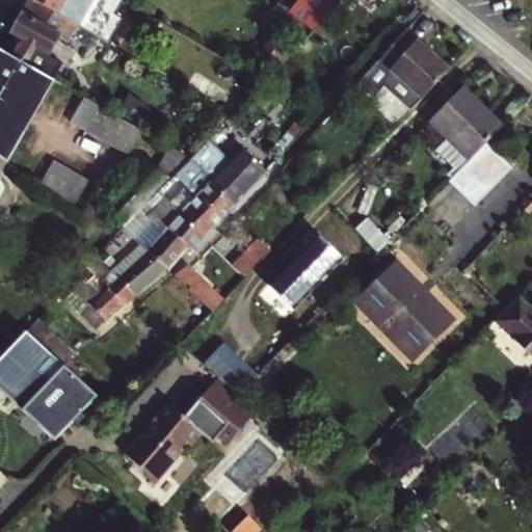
[(9,54),(53,80),(61,64),(46,56),(57,35),(65,40),(74,25),(28,0),(10,33),(19,37),(9,54)]
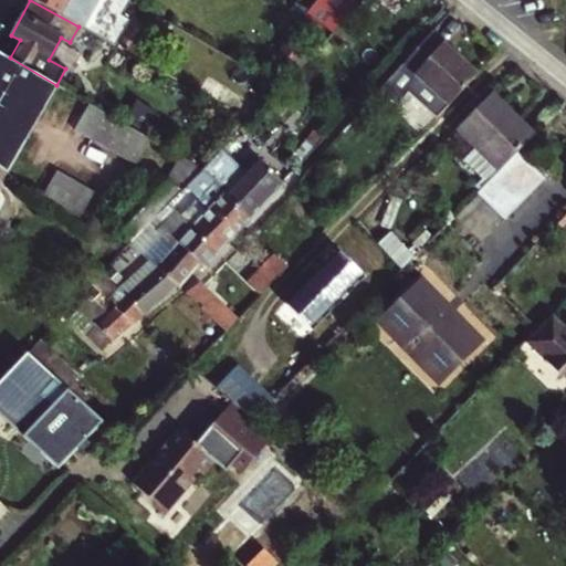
[(76,0),(96,11),(93,17),(115,29),(122,16),(118,13),(126,0),(76,0)]
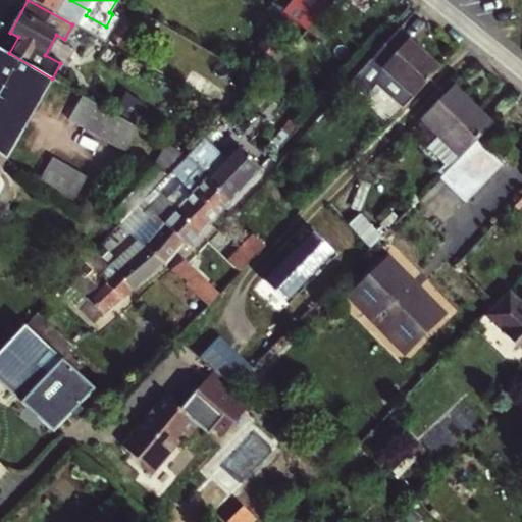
[(324,0),(296,0),(285,18),(306,30),(329,3),(324,0)]
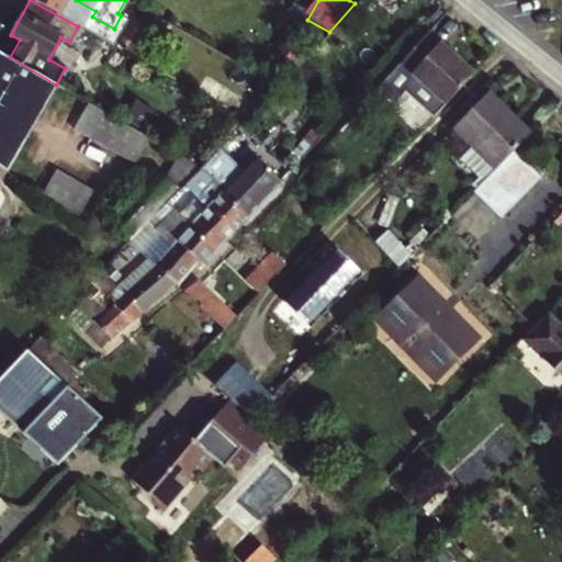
[(427,32),(400,63),(444,104),(473,74),(427,32)]
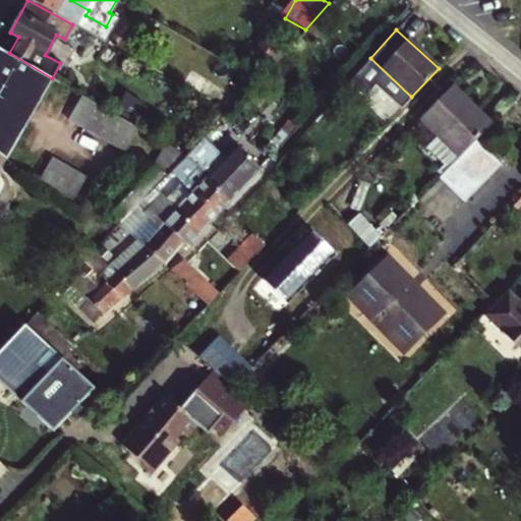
[(266,63),(272,66),(290,48),(282,42),(266,63)]
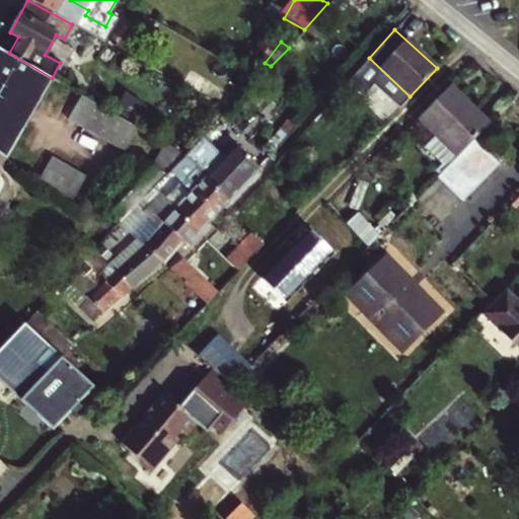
[(0,153),(6,158),(27,121),(35,107),(52,78),(9,53),(0,48),(0,153)]
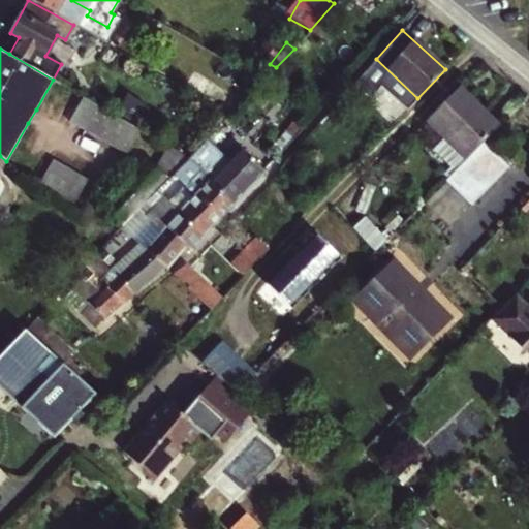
[(193,71),(184,87),(229,113),(239,97),(193,71)]
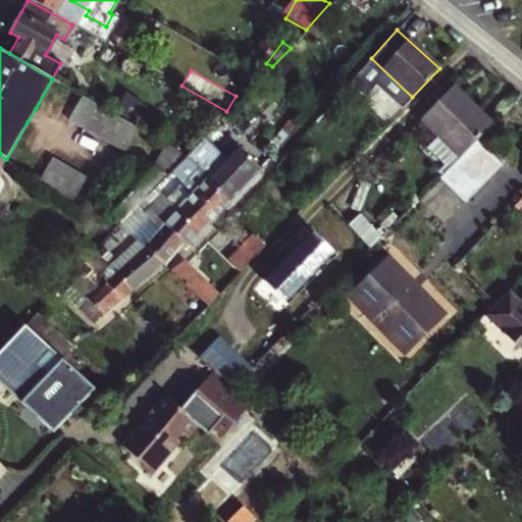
[(475,140),(492,123),(453,85),(420,116),(438,135),(460,156),(475,140)]
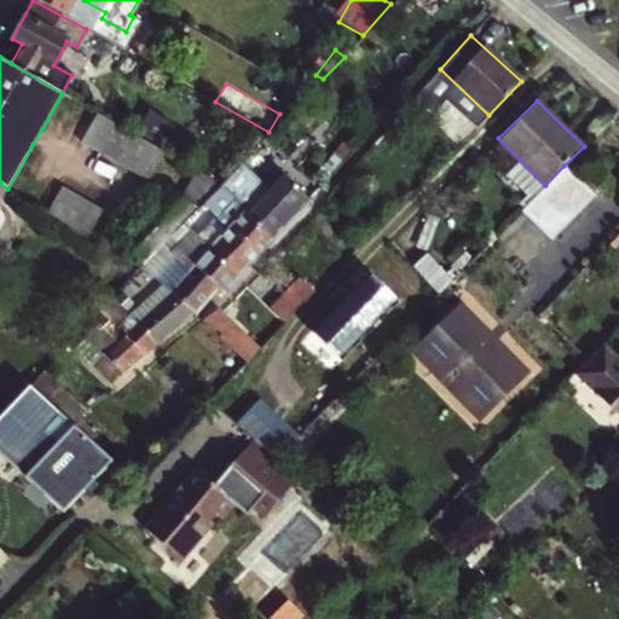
[(108,155),(122,163),(136,172),(150,180),(166,152),(151,144),(137,136),(123,128),(110,120),(97,113),(81,140),(94,149),(108,155)]
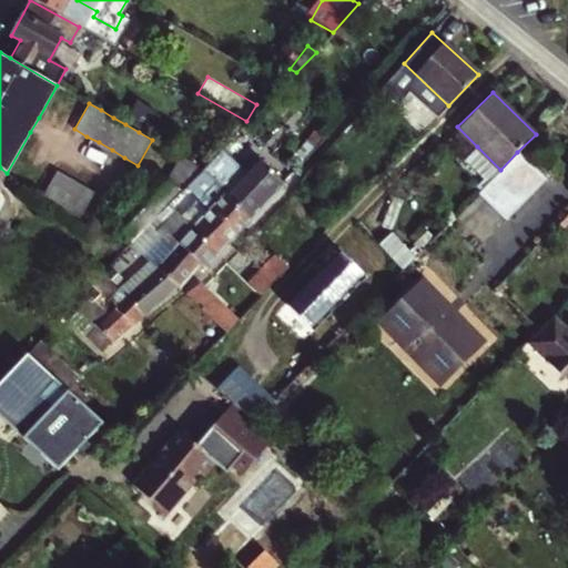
[(500,170),(477,146),(463,161),(487,183),(500,170)]
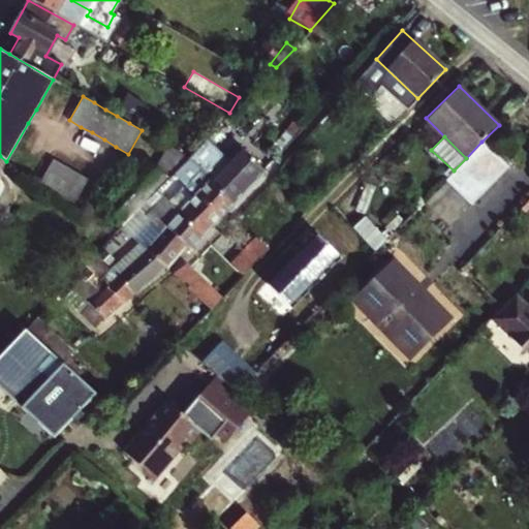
[(200,170),(234,204),(265,172),(240,148),(227,160),(206,141),(188,157),(187,158),(200,170)]
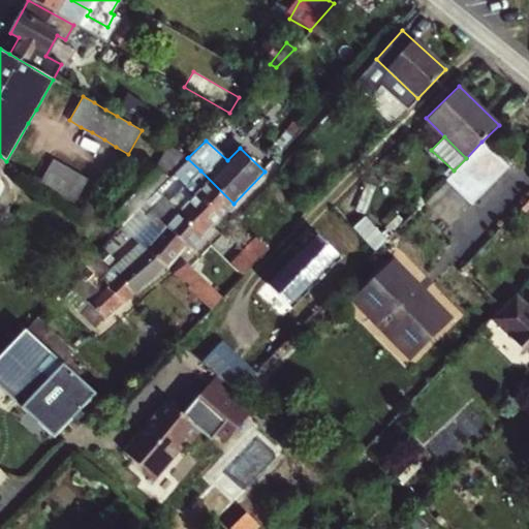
[(481,142),(466,158),(454,170),(444,180),(470,205),(508,167),(481,142)]
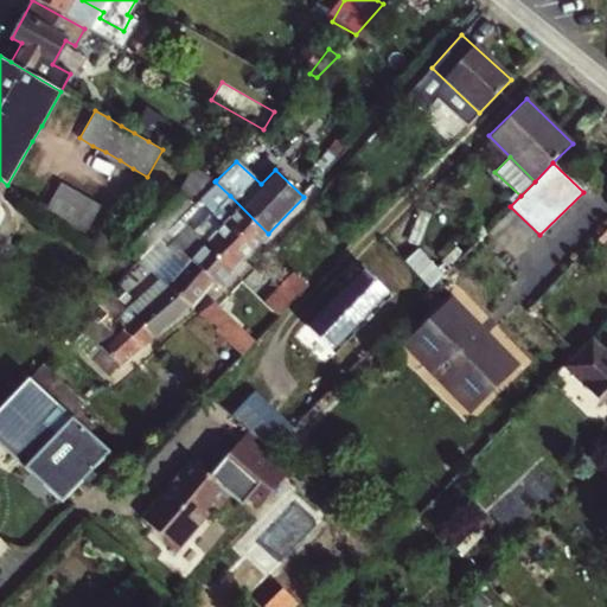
[(187,180),(176,193),(195,203),(206,191),(215,181),(216,180),(198,170),(187,180)]
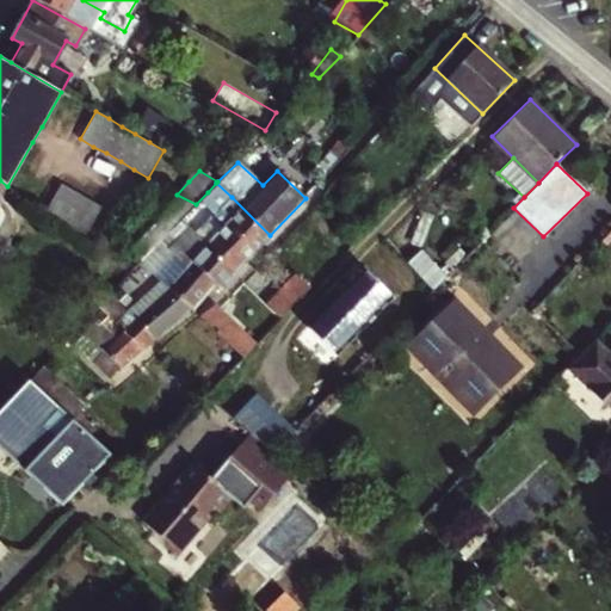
[(59,222),(69,229),(82,239),(103,211),(90,202),(78,193),(66,185),(45,214),(59,222)]
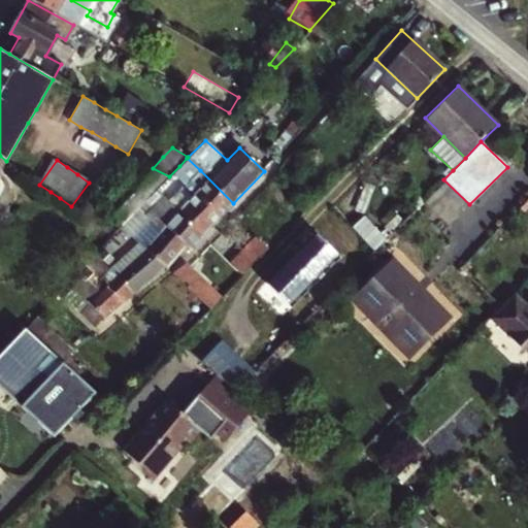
[(102,207),(123,225),(156,191),(169,176),(153,168),(145,164),(102,207)]
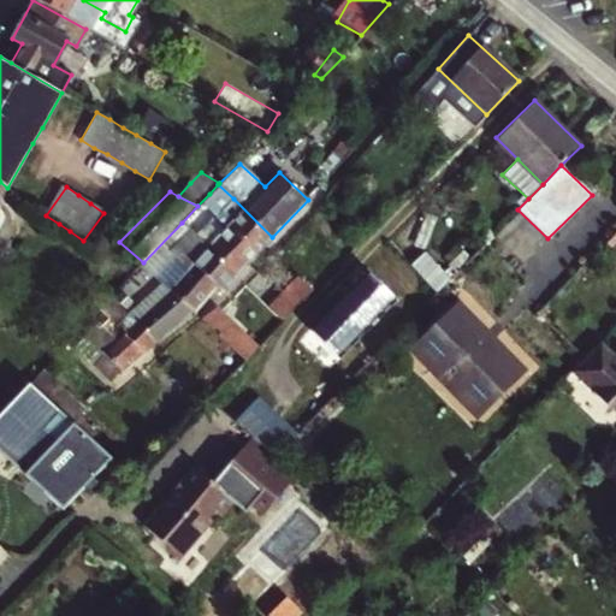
[(272,237),(234,199),(221,212),(232,221),(207,248),(237,277),(272,237)]
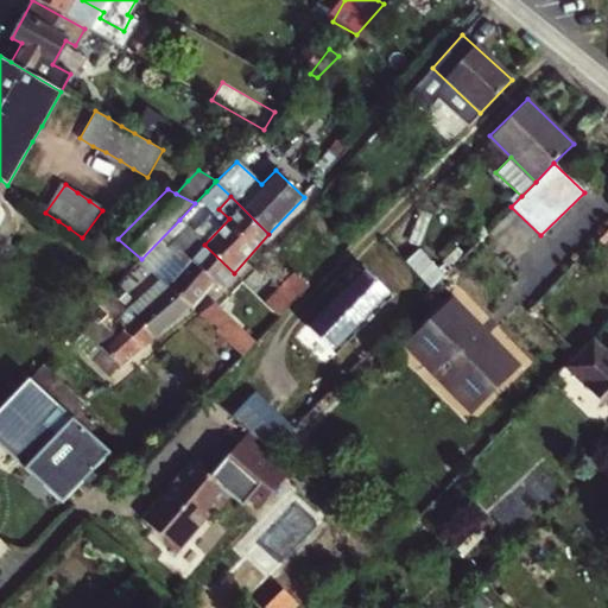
[(511,207),(486,233),(515,261),(540,235),(511,207)]
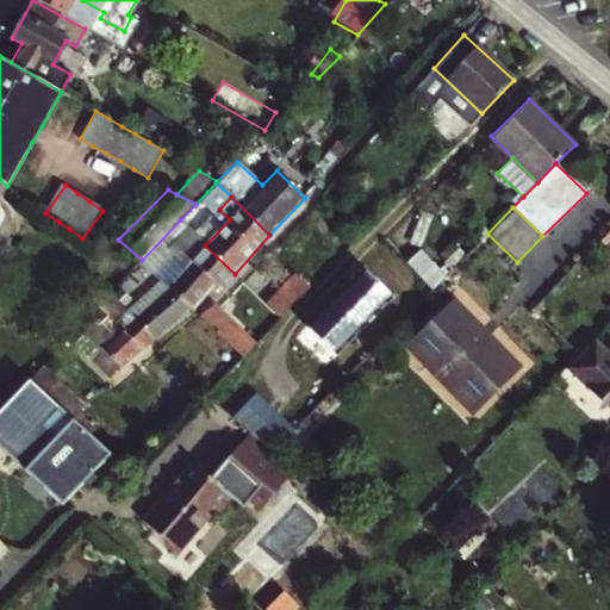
[(168,285),(191,309),(213,282),(219,290),(235,274),(205,246),(192,231),(172,251),(187,265),(168,285)]
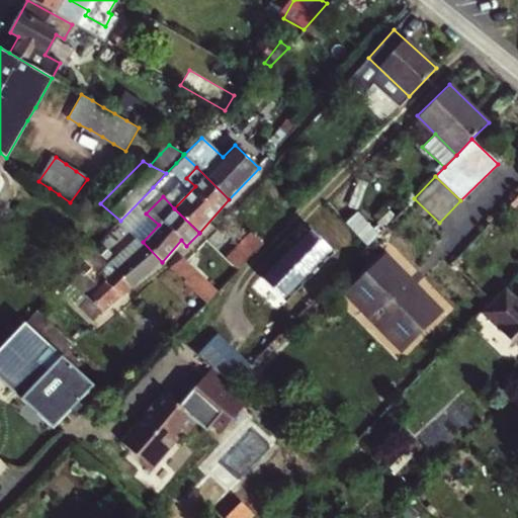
[(348,222),(369,243),(380,233),(358,211),(348,222)]
